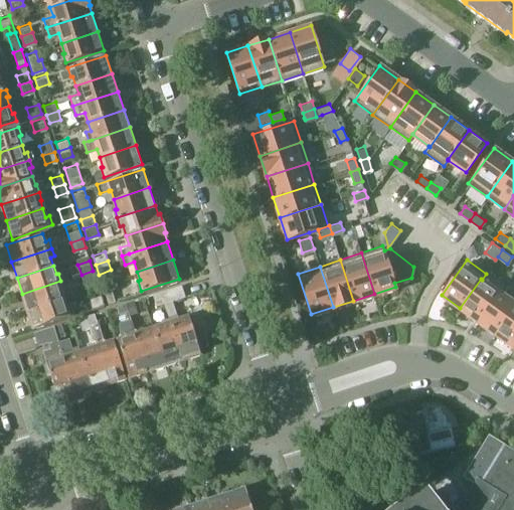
[(96,279),(93,271),(81,275),(83,283),(96,279)]
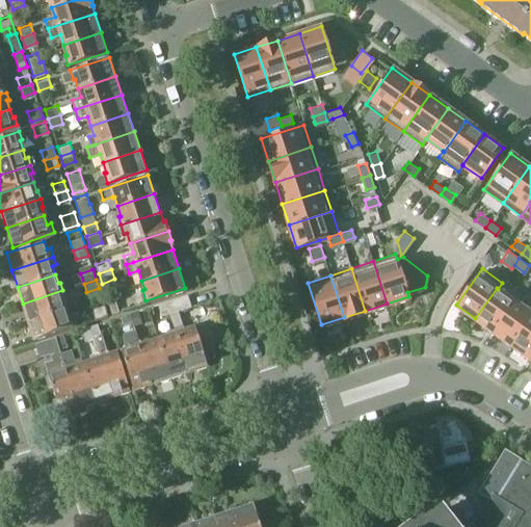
[(497,288),(475,318),(494,332),(515,301),(498,289),(497,288)]
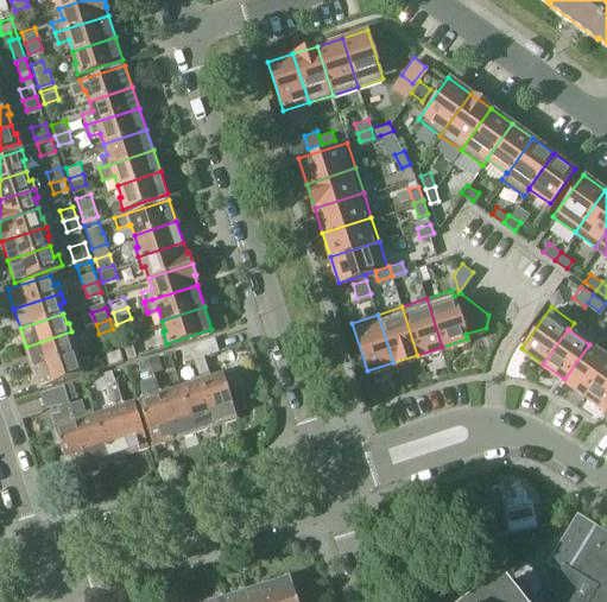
[(74,340),(71,331),(26,347),(32,366),(76,352),(73,341),(74,340)]
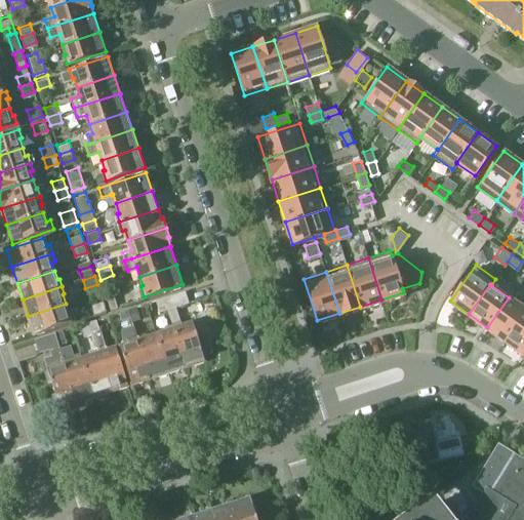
[(110,308),(117,305),(111,286),(104,288),(110,308)]
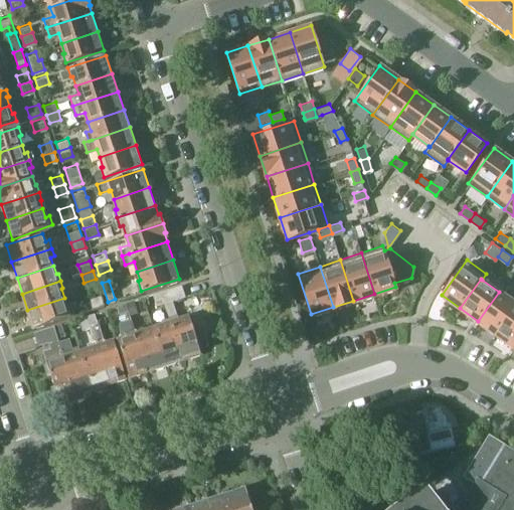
[(188,314),(179,317),(178,317),(172,299),(185,295),(181,283),(162,289),(166,301),(171,317),(183,355),(198,351),(197,349),(199,348),(199,346),(201,346),(199,337),(209,334),(204,320),(207,320),(204,311),(189,316),(188,314)]
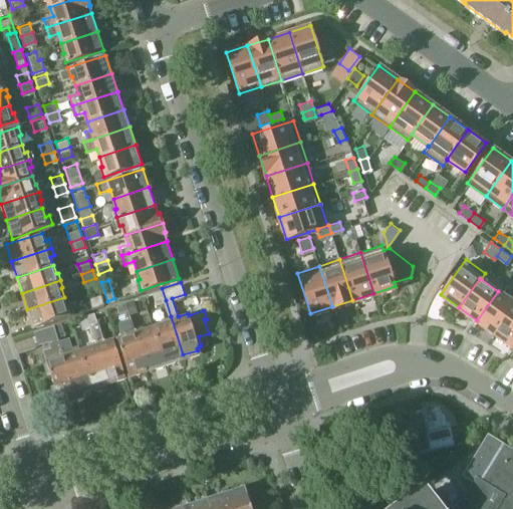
[(156,303),(166,300),(162,288),(152,291),(156,303)]
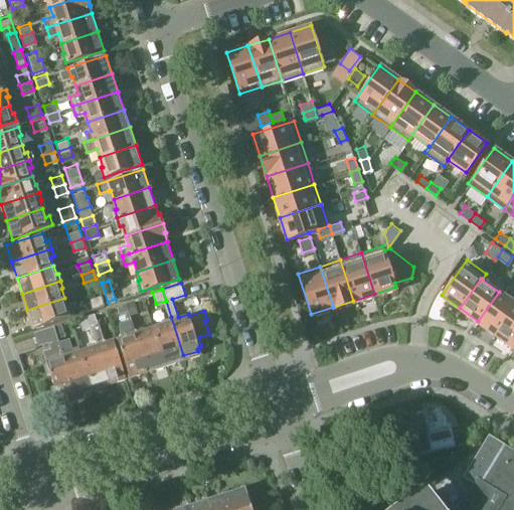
[(513,302),(499,292),(478,321),(495,334),(513,307),(513,302)]
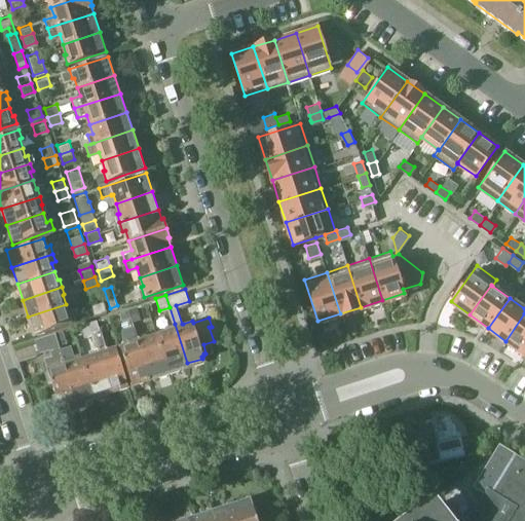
[(90,303),(94,313),(106,309),(103,299),(90,303)]
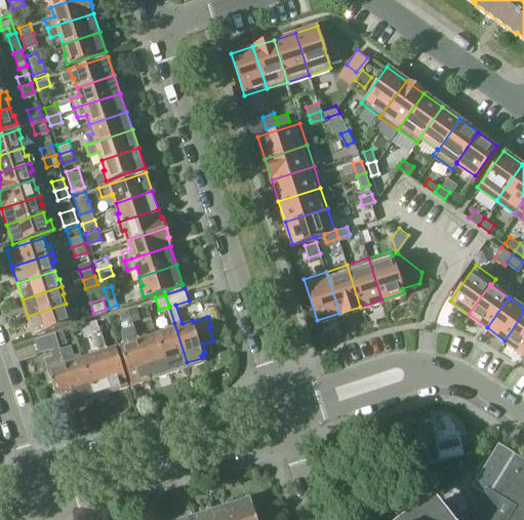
[(68,312),(66,304),(28,316),(33,332),(72,319),(70,311),(68,312)]
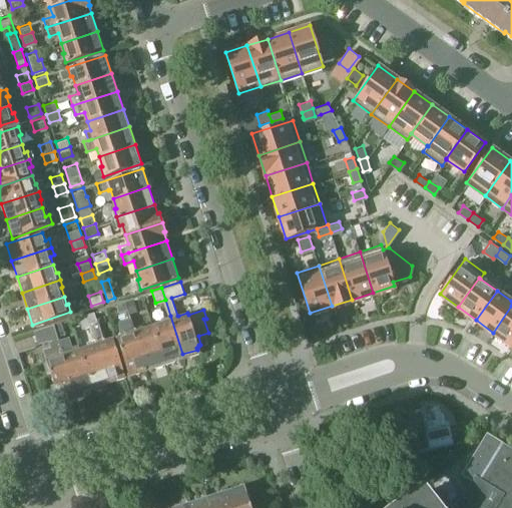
[(128,312),(136,309),(132,298),(124,300),(128,311),(128,312)]
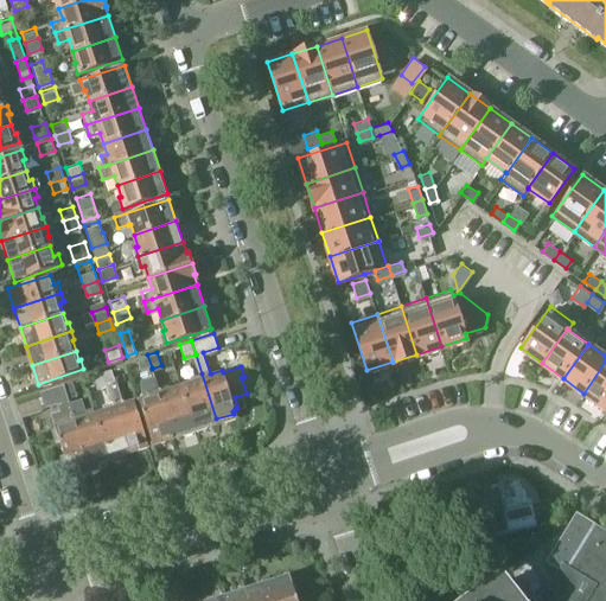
[(174,433),(159,388),(158,385),(152,369),(152,368),(147,355),(138,358),(148,394),(136,397),(150,439),(152,438),(153,440),(174,433)]
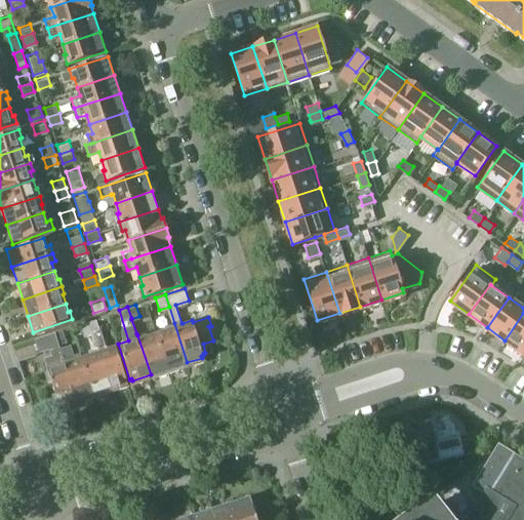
[(523,313),(505,341),(523,353),(523,351),(523,313)]
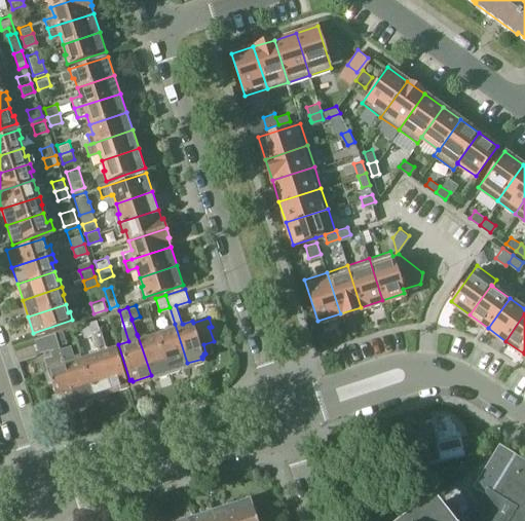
[(91,332),(97,348),(111,388),(123,385),(122,382),(125,381),(114,346),(106,349),(100,329),(99,329),(96,318),(88,321),(91,332)]
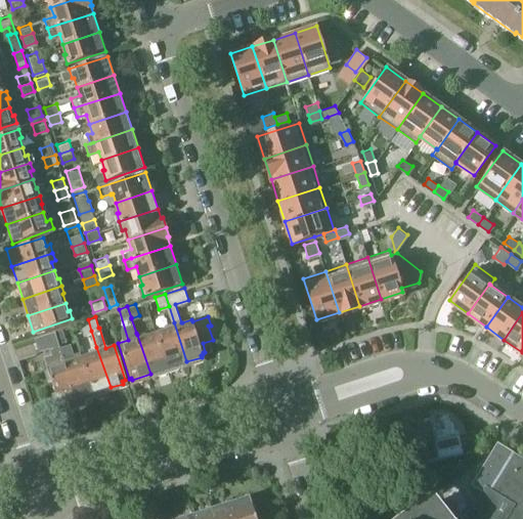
[(83,334),(91,331),(88,319),(80,321),(83,334)]
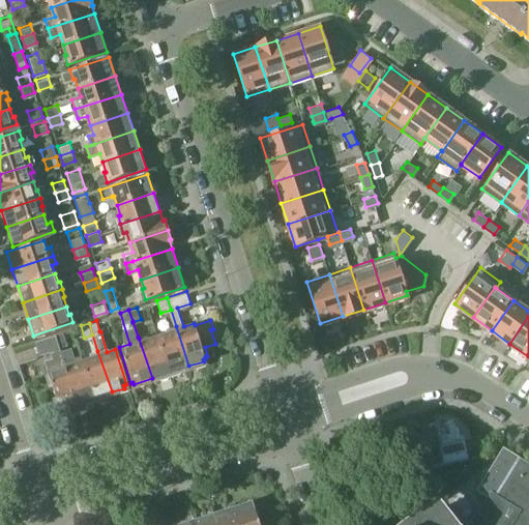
[(170,372),(188,366),(176,326),(167,329),(168,332),(157,336),(170,372)]
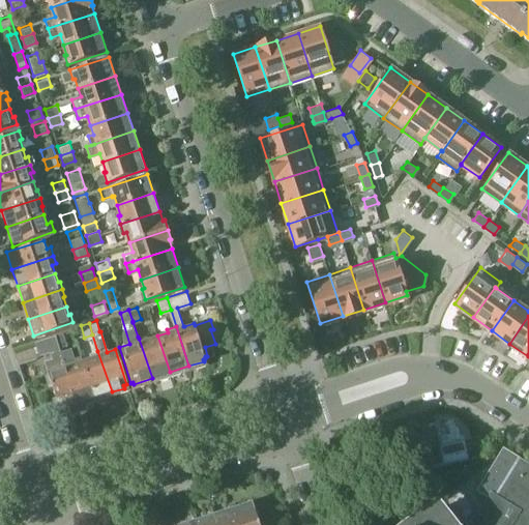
[(62,331),(55,333),(59,345),(66,343),(62,331)]
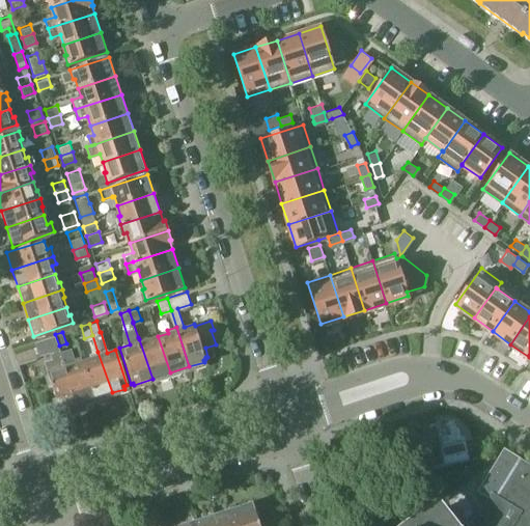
[(61,409),(78,404),(75,394),(64,363),(60,351),(59,345),(55,334),(45,337),(49,349),(53,348),(55,354),(44,358),(58,407),(60,407),(61,409)]
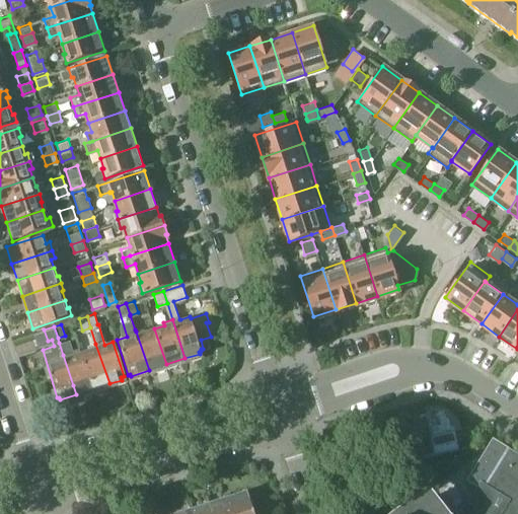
[(154,328),(144,332),(143,327),(135,329),(136,332),(149,370),(166,364),(154,328)]
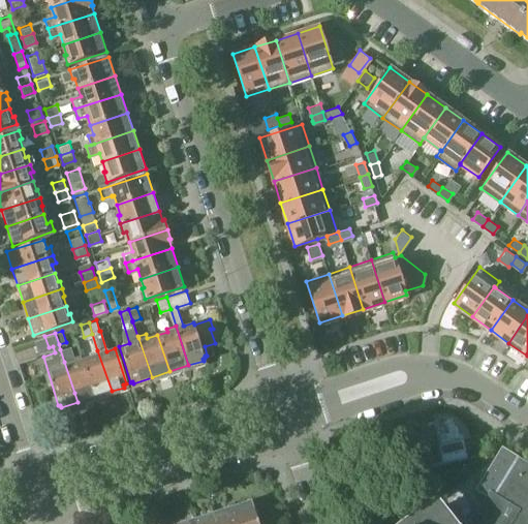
[(74,393),(78,402),(95,397),(94,393),(83,359),(82,359),(80,355),(73,357),(70,346),(60,349),(64,362),(74,393)]
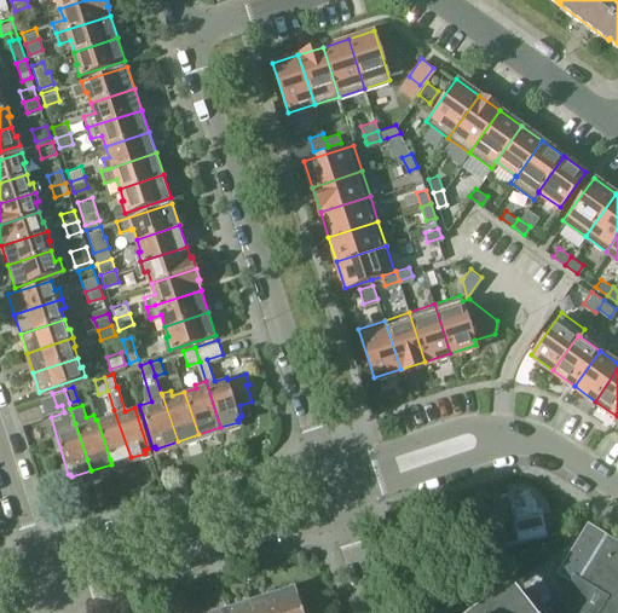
[(110,460),(111,464),(131,457),(114,410),(105,414),(107,416),(97,420),(110,460)]
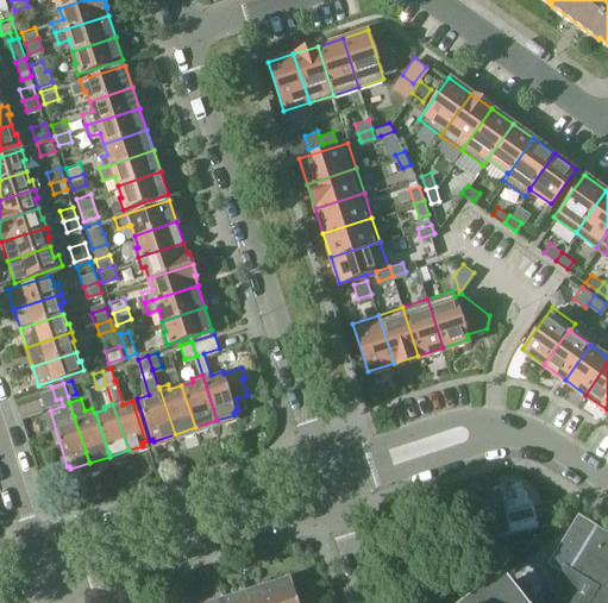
[(502,476),(500,477),(500,482),(480,487),(491,535),(539,523),(532,496),(538,494),(537,491),(536,488),(533,485),(531,483),(528,481),(525,479),(522,477),(519,476),(516,476),(513,475),(509,475),(506,475),(502,476)]
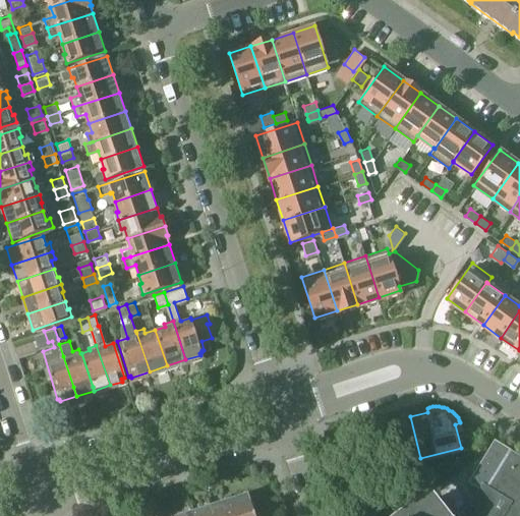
[(519,515),(519,451),(496,437),(469,478),(480,485),(483,480),(514,501),(508,509),(516,515),(515,515),(519,515)]
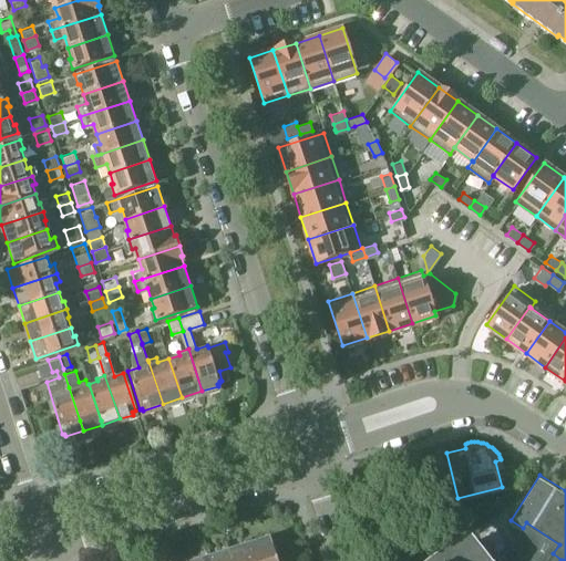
[(561,560),(562,560),(553,553),(559,544),(526,522),(523,528),(512,546),(520,550),(512,560),(490,560),(473,539),(466,541),(460,544),(453,548),(448,551),(441,556),(435,560),(433,560),(561,560)]
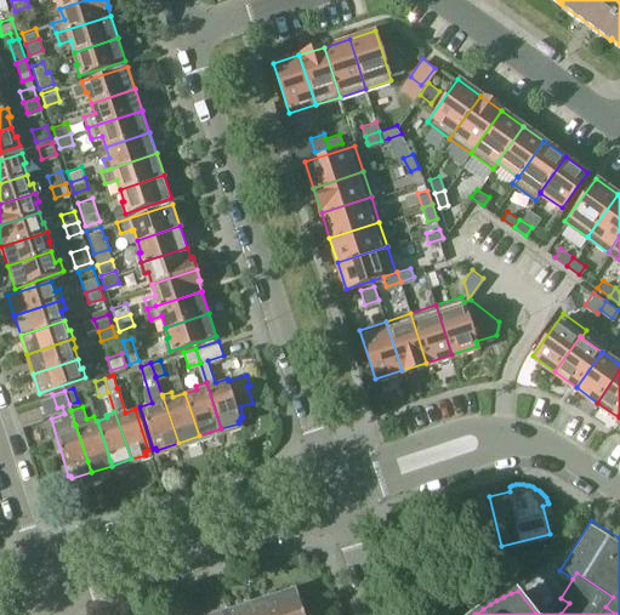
[(272,593),(278,614),(303,614),(295,588),(293,588),(293,587),(272,593)]
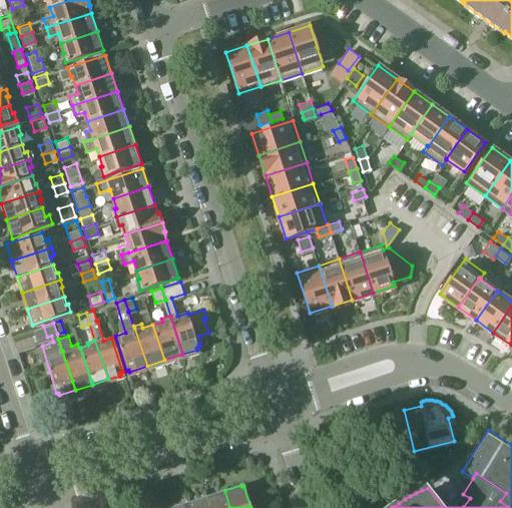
[(229,507),(224,490),(206,496),(209,507),(229,507)]
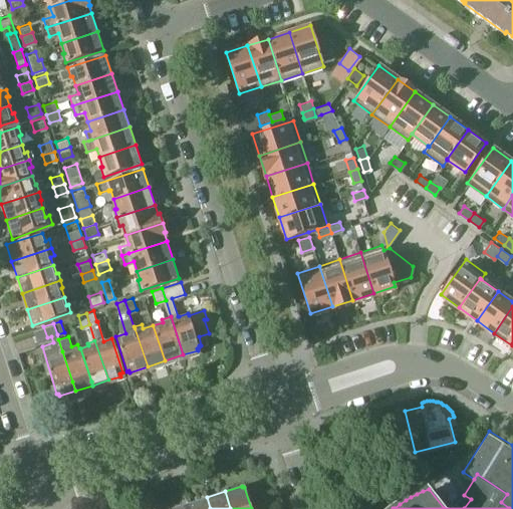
[(210,508),(207,497),(190,503),(191,508),(210,508)]
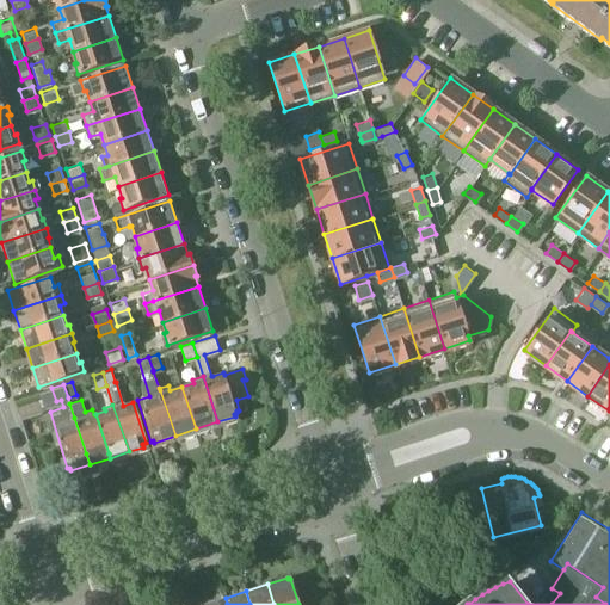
All buildings are outlined.
